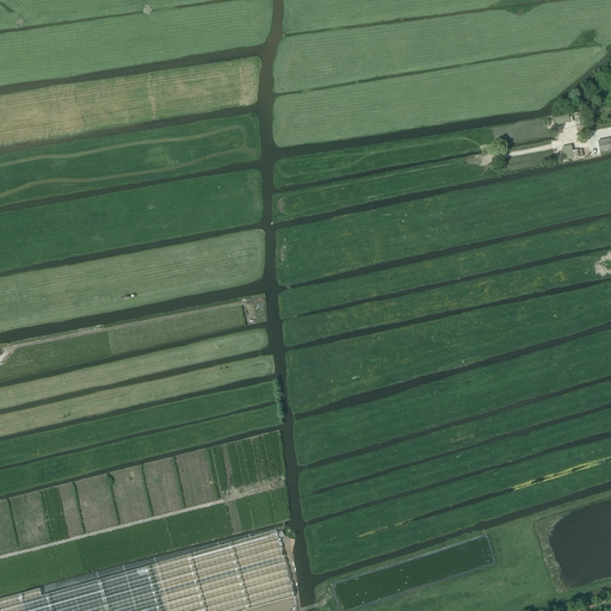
[(576,129),(584,127),(581,112),(573,115),(576,129)]
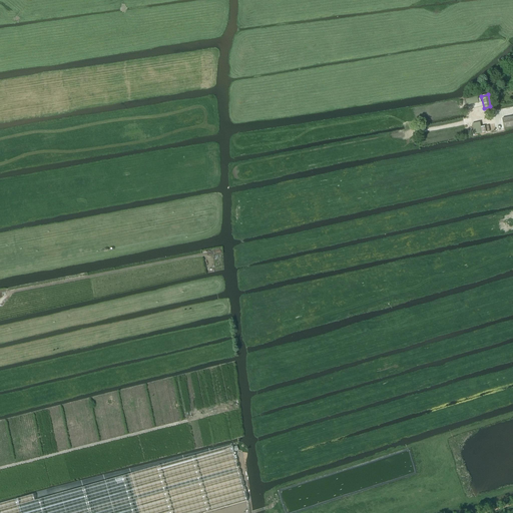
[(467,105),(478,103),(477,97),(465,99),(467,105)]
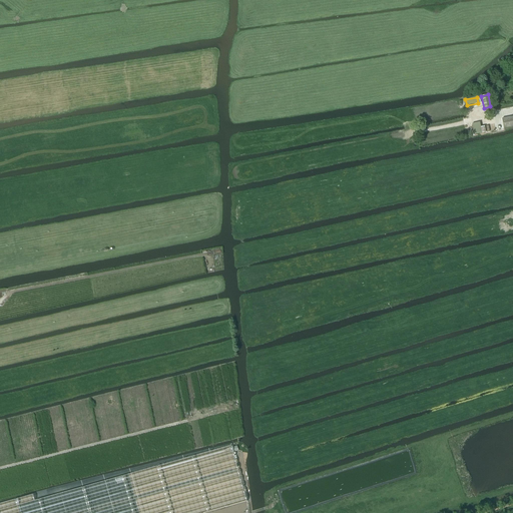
[(512,116),(502,118),(503,128),(512,126),(512,116)]
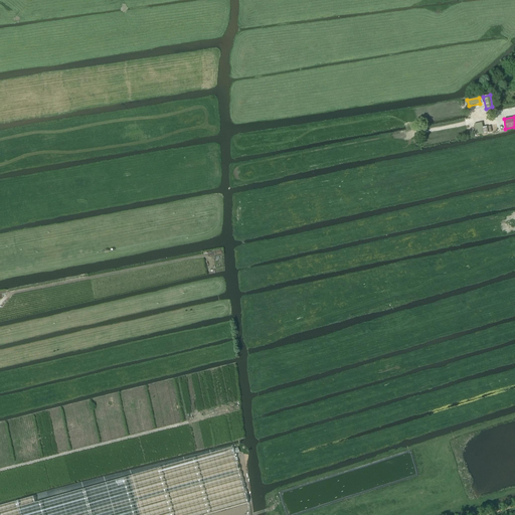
[(482,127),(481,123),(474,124),(476,135),(488,133),(487,127),(482,127)]
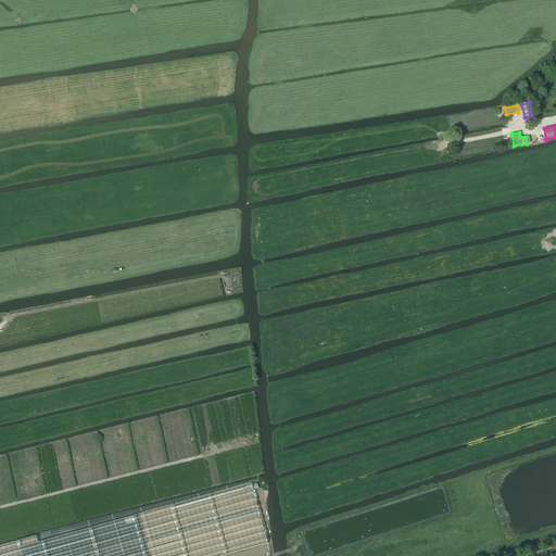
[(223,555),(267,544),(257,507),(251,483),(38,543),(36,536),(0,546),(0,555),(223,555)]
